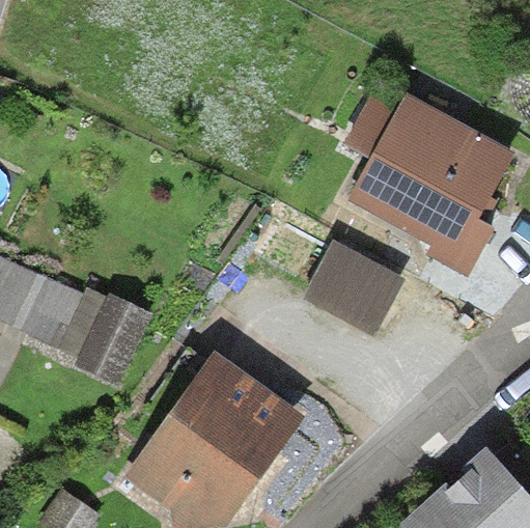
[(402,100),(374,84),(341,143),(370,159),(349,199),(430,245),(426,252),(469,275),(496,228),(479,219),(486,204),(514,155),(406,94),(402,100)]
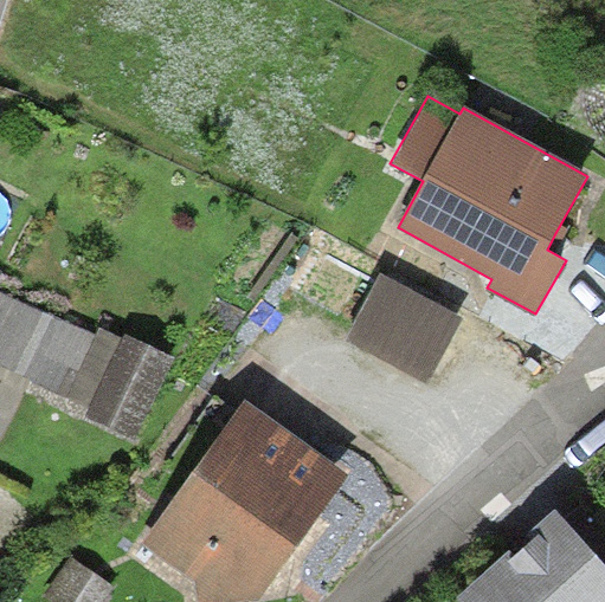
[(463,318),(381,274),(346,340),(427,383),(463,318)]
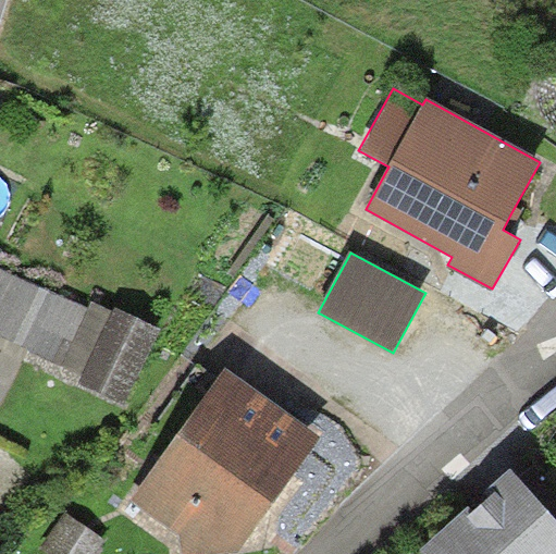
[(0,333),(60,364),(87,307),(0,263),(0,333)]
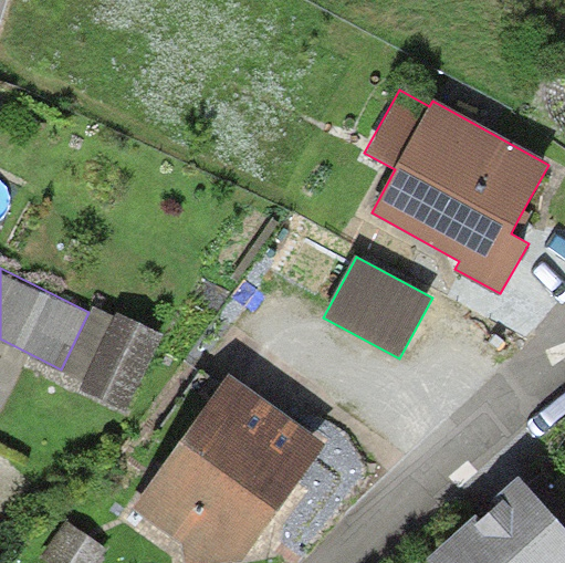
[(112,314),(92,304),(89,312),(61,369),(60,372),(81,382),(77,388),(125,412),(163,333),(114,310),(112,314)]
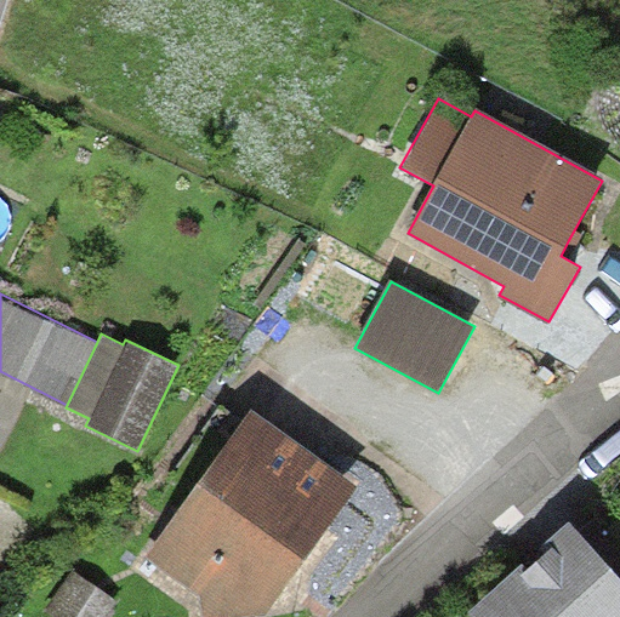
[(353,489),(248,413),(146,560),(199,595),(202,616),(240,616),(267,613),(314,544),(353,489)]
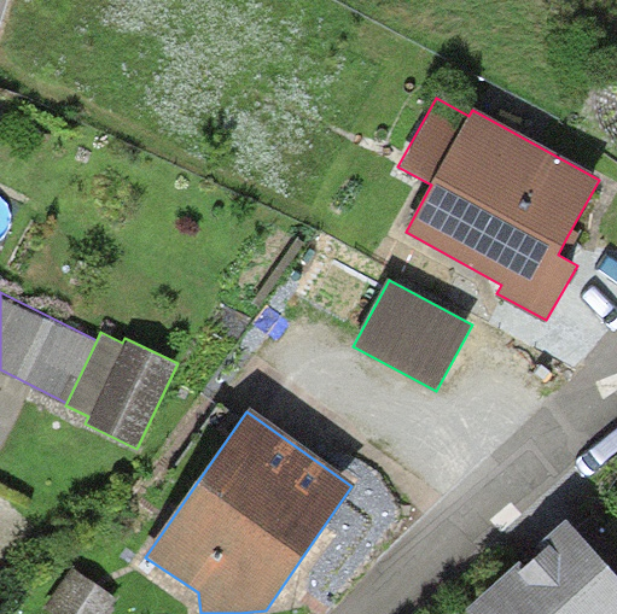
[(616,613),(616,577),(566,521),(522,561),(467,609),(471,613),(616,613)]
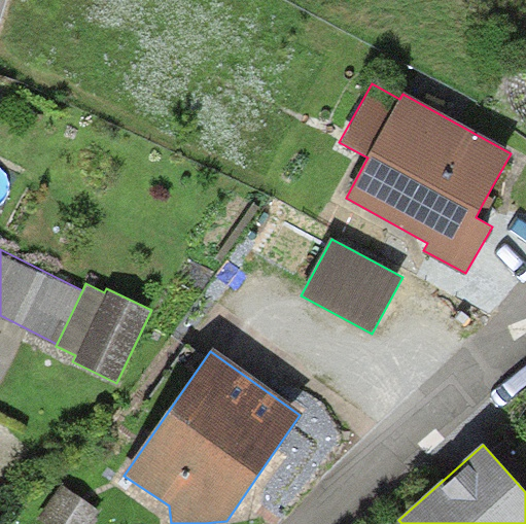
All buildings are outlined.
